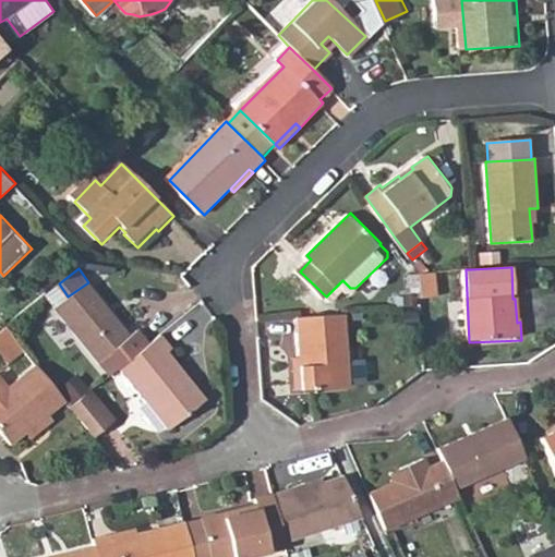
[(435,271),(420,273),(422,298),(437,297),(435,271)]
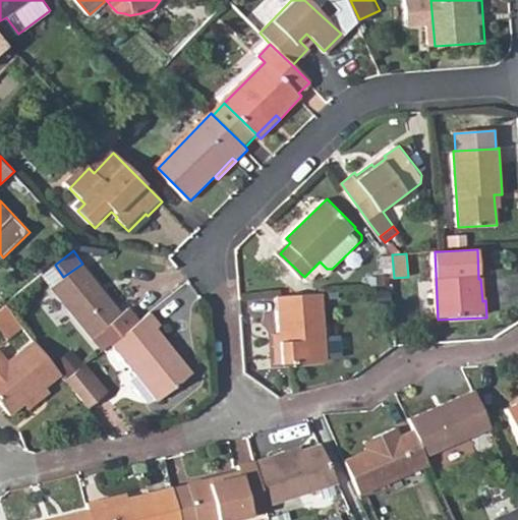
[(110,344),(137,324),(128,312),(121,318),(82,264),(63,277),(52,285),(100,352),(110,344)]
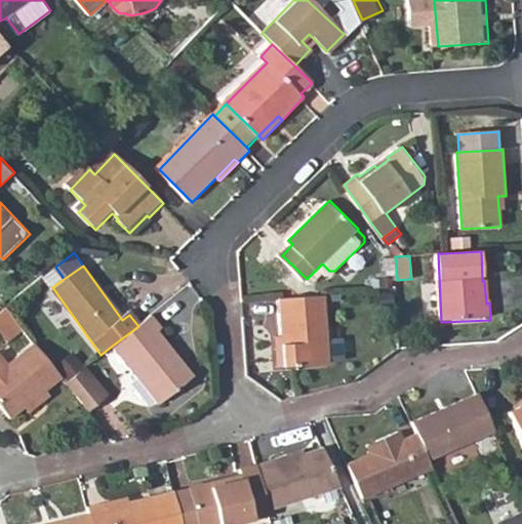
[(280,298),(281,333),(282,364),(333,363),(331,295),(280,298)]
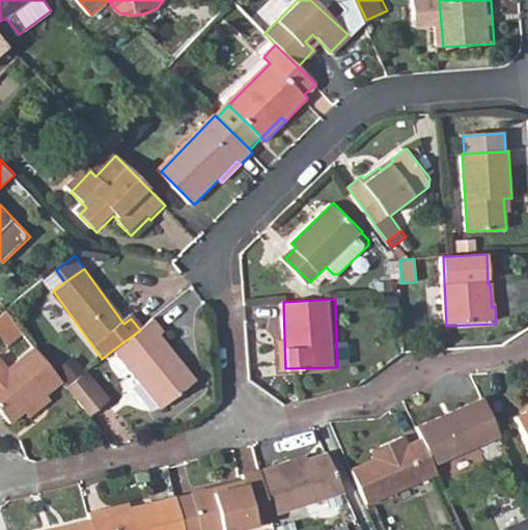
[(5,307),(0,310),(0,335),(3,339),(20,327),(5,307)]
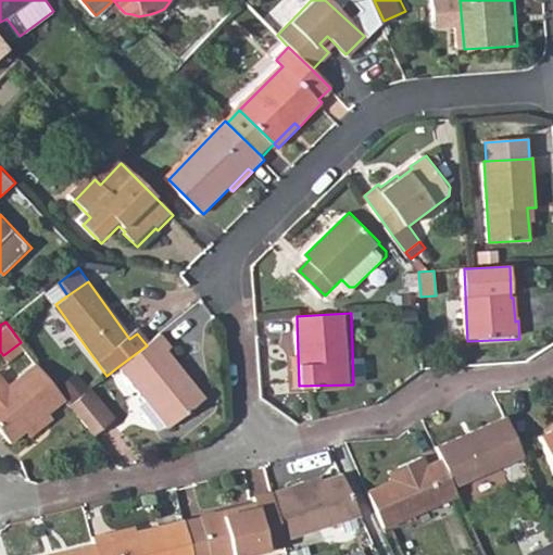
[(165,353),(170,350),(160,336),(147,345),(117,367),(164,429),(201,402),(165,353)]
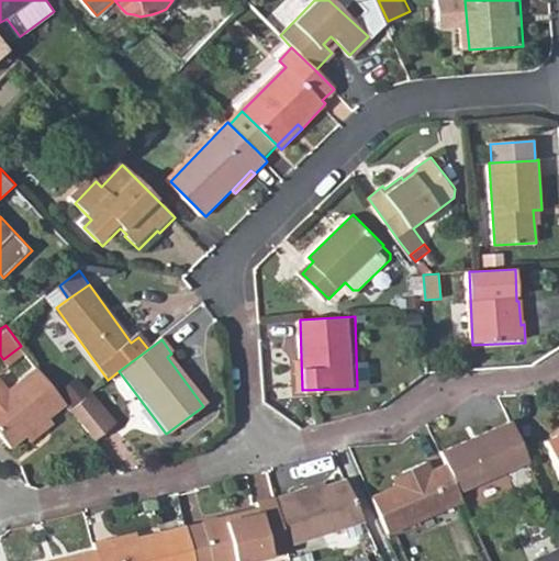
[(10,384),(0,391),(0,428),(11,442),(24,432),(47,414),(64,402),(57,392),(35,365),(10,384)]
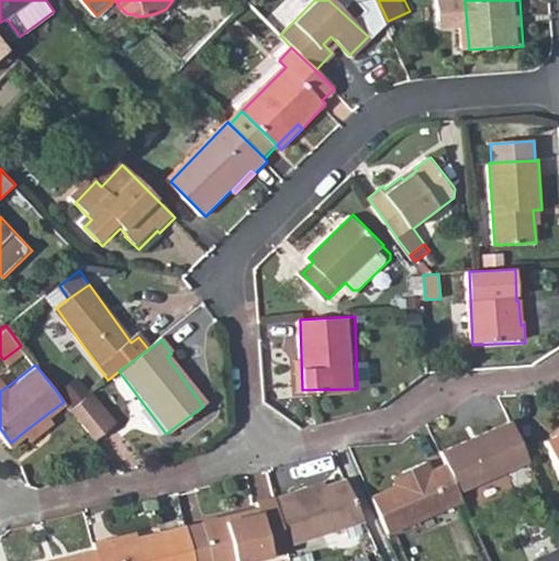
[(0,391),(10,384),(0,371),(0,391)]
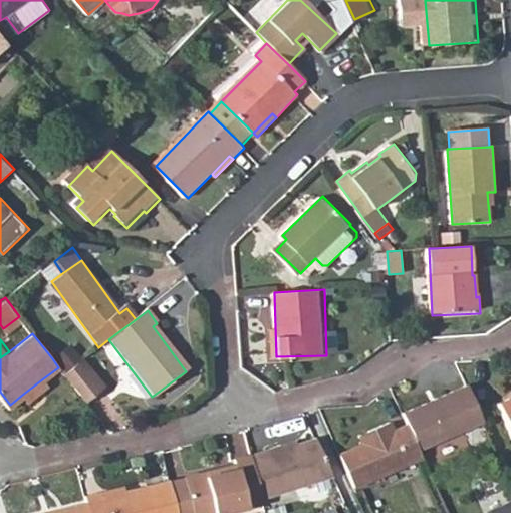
[(58,367),(63,373),(79,361),(83,358),(71,343),(52,358),(58,367)]
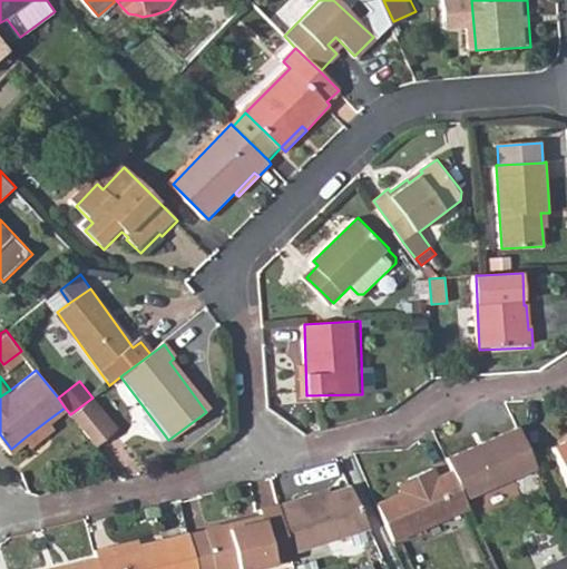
[(93,443),(111,430),(88,401),(70,414),(93,443)]
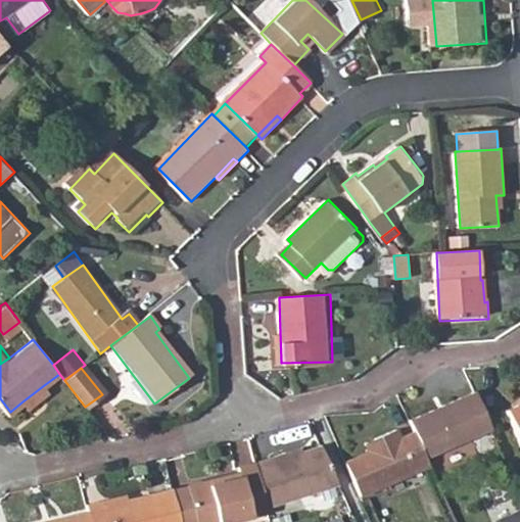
[(48,390),(44,385),(22,401),(27,407),(48,390)]
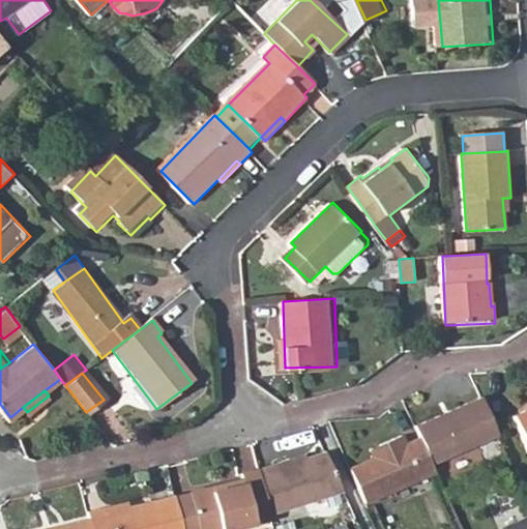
[(432,463),(499,433),(484,397),(416,428),(421,439),(432,463)]
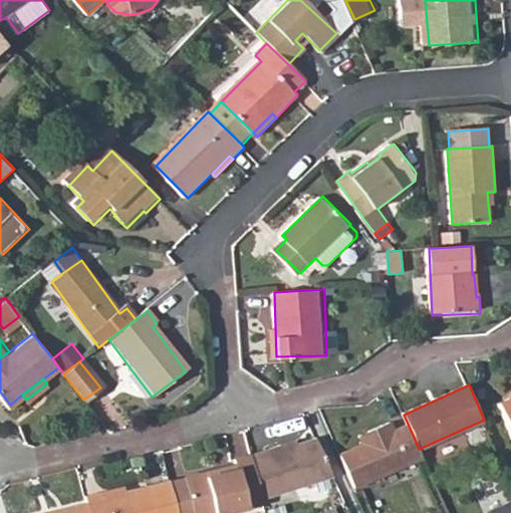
[(510,400),(501,405),(510,429),(510,400)]
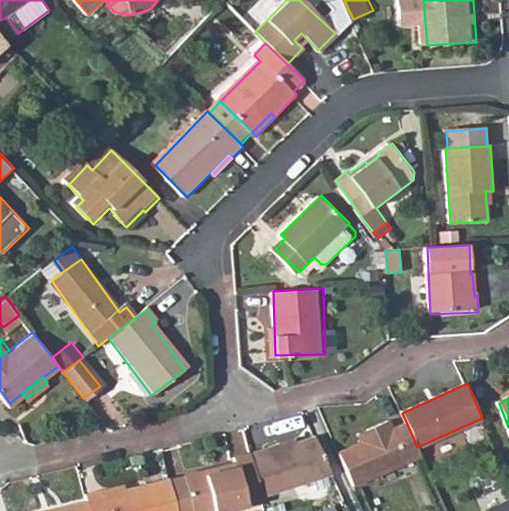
[(351,485),(420,453),(417,447),(407,424),(394,430),(389,420),(370,429),(374,439),(364,443),(338,455),(351,485)]
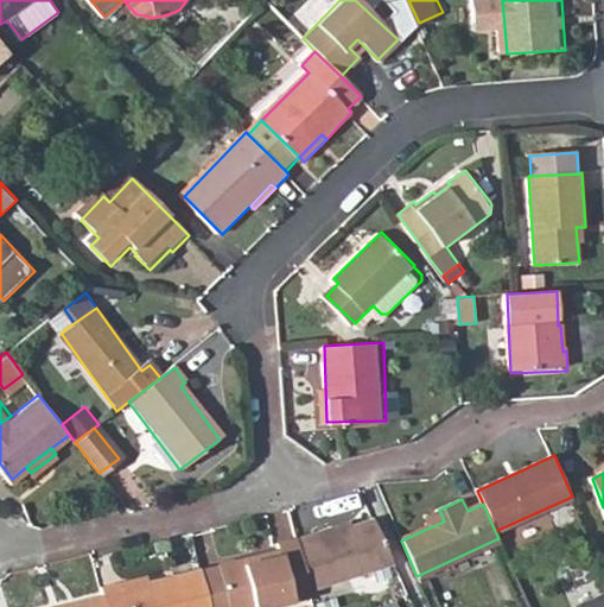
[(439,510),(426,516),(432,526),(444,522),(439,510)]
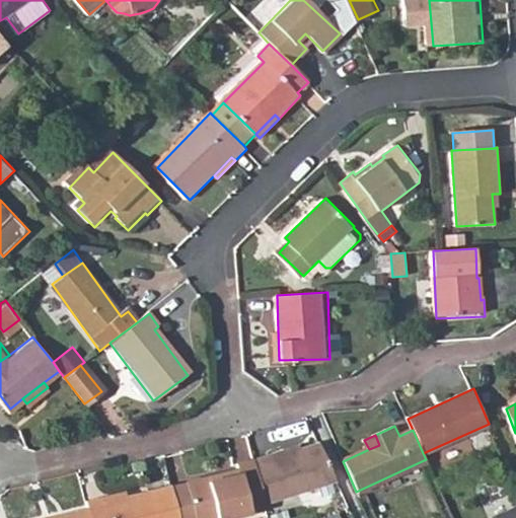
[(264,506),(338,486),(319,447),(287,455),(285,450),(251,460),(264,506)]
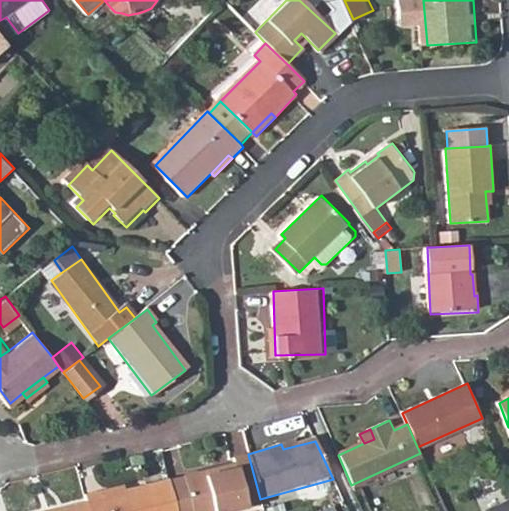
[(183,478),(191,510),(227,510),(261,502),(260,499),(248,454),(232,458),(233,464),(235,470),(206,477),(205,472),(183,478)]
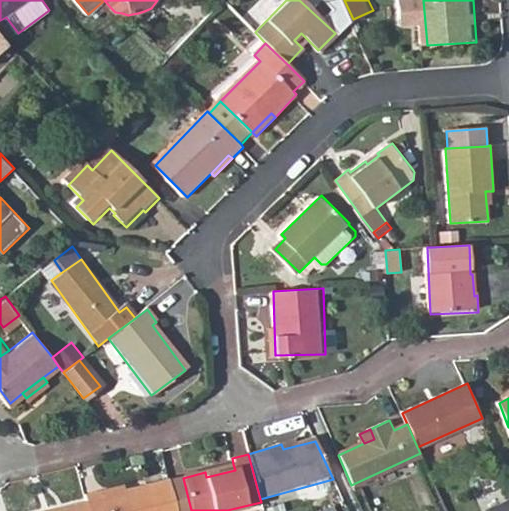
[(235,470),(233,464),(205,472),(206,477),(235,470)]
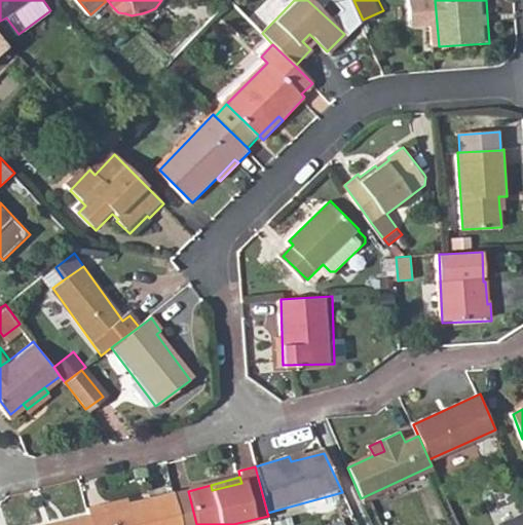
[(86,510),(89,524),(180,524),(173,495),(170,487),(149,492),(103,504),(102,499),(85,504),(86,510)]
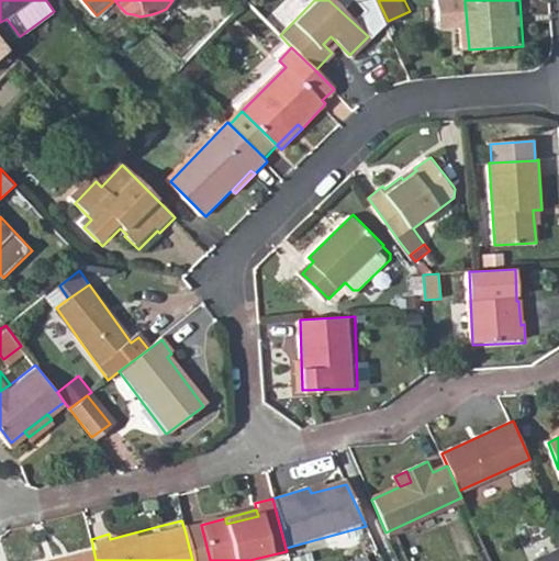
[(210,560),(201,525),(185,529),(192,560),(210,560)]
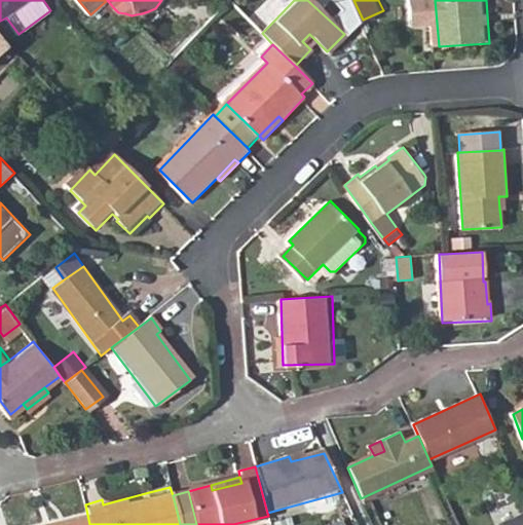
[(89,524),(86,510),(24,524),(89,524)]
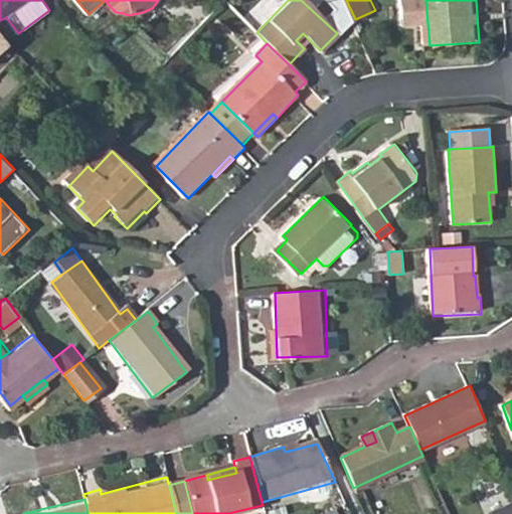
[(511,499),(494,507),(496,513),(511,513),(511,499)]
